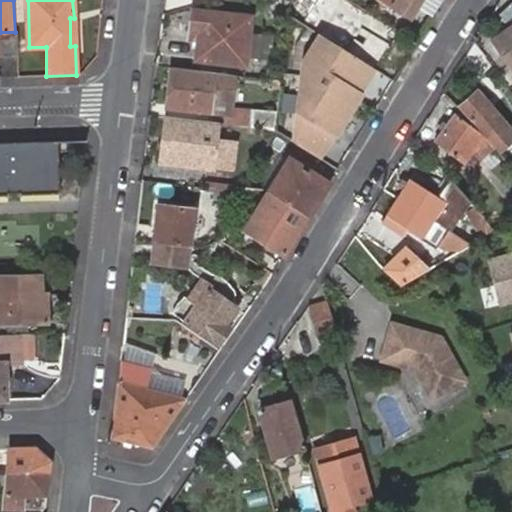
[(430,13),(438,0),(395,0),(391,8),(407,18),(415,5),(430,13)]
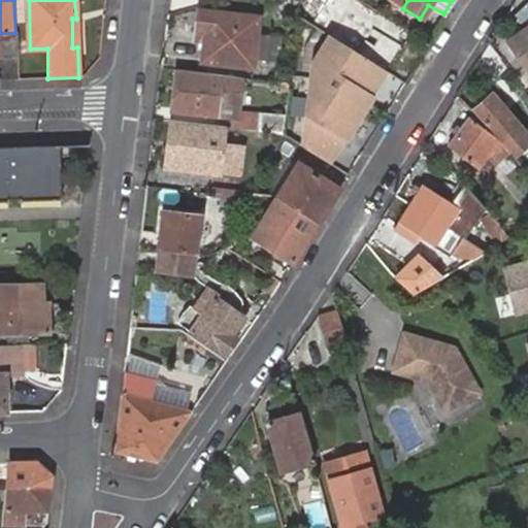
[(259,17),(197,9),(194,37),(204,39),(202,61),(252,67),(259,17)]
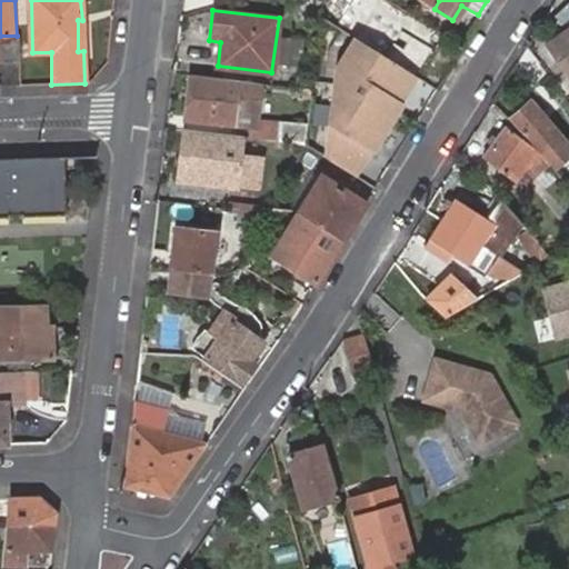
[(568,27),(541,43),(562,79),(568,75),(568,27)]
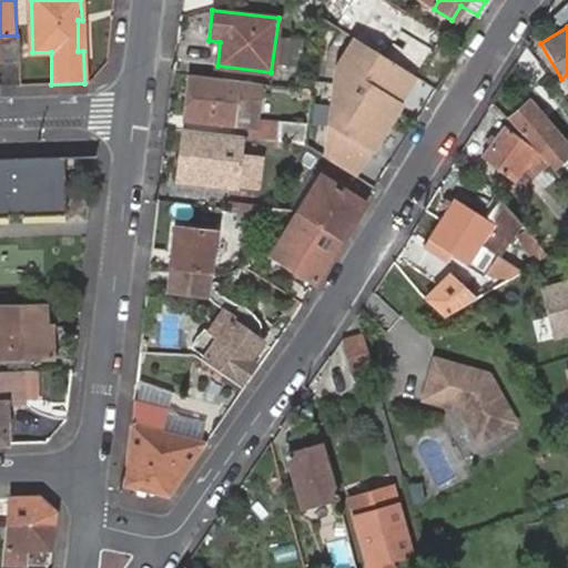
[(0,36),(0,61),(18,60),(17,36),(0,36)]
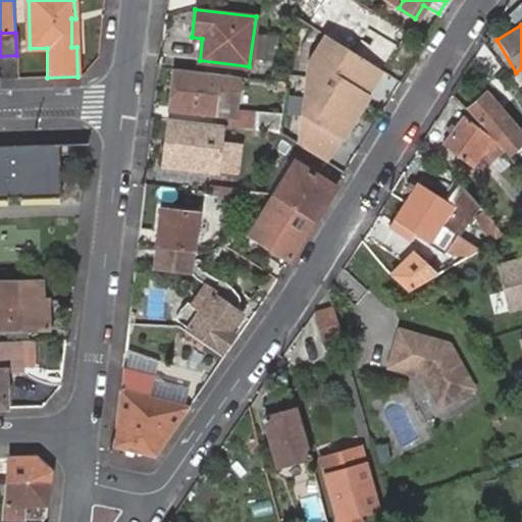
[(378,66),(325,33),(309,59),(296,143),(320,157),(378,66)]
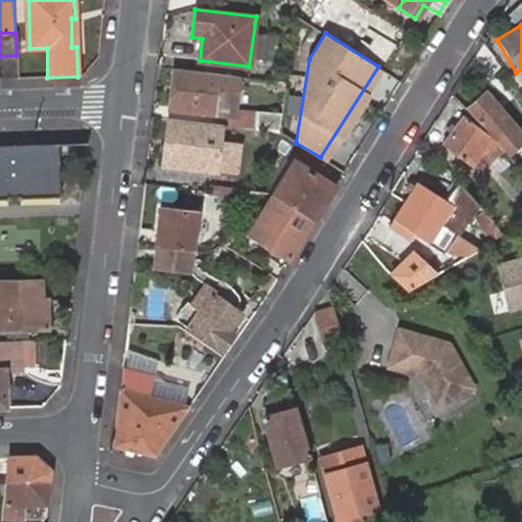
[(259,34),(257,60),(276,62),(278,35),(259,34)]
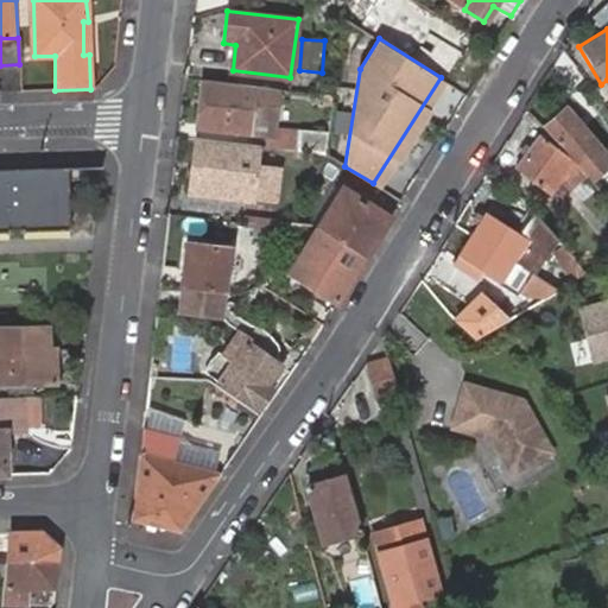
[(282,89),(203,80),(197,128),(248,133),(251,116),(278,120),(282,89)]
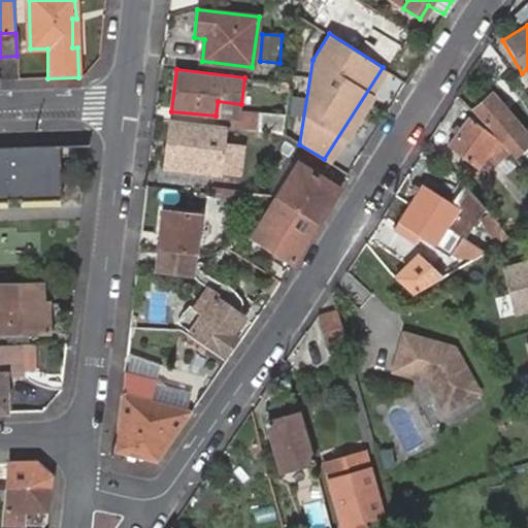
[(488,94),(470,110),(497,139),(498,140),(514,123),(488,94)]
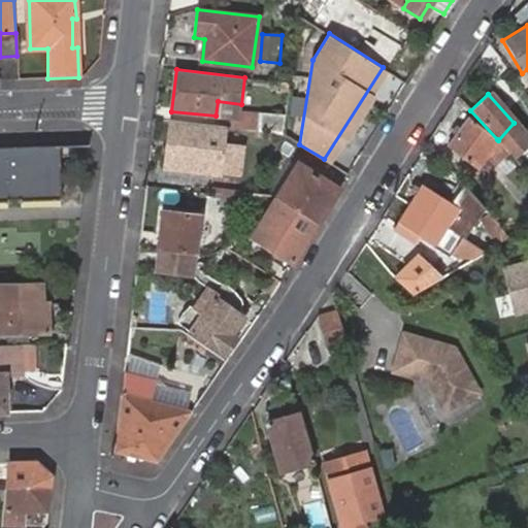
[(239,117),(240,111),(241,104),(218,101),(216,116),(232,119),(232,116),(239,117)]
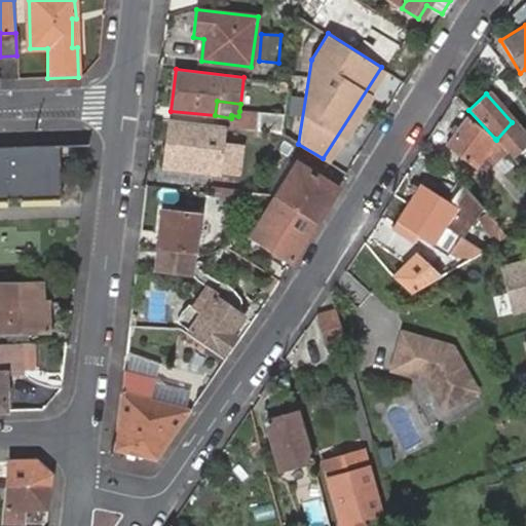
[(230,127),(272,132),(274,116),(239,111),(238,116),(231,115),(231,118),(230,127)]
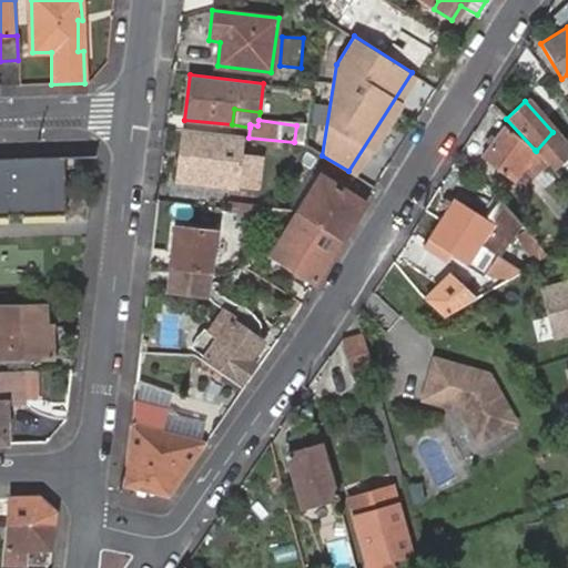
[(536,151),(535,150),(534,151),(501,123),(478,155),(510,182),(523,168),(534,179),(548,163),(536,151)]
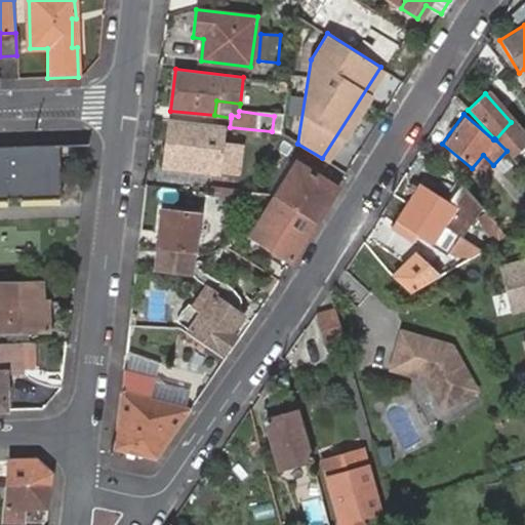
[(221,126),(169,120),(164,167),(216,174),(216,171),(236,173),(239,147),(219,145),(221,126)]
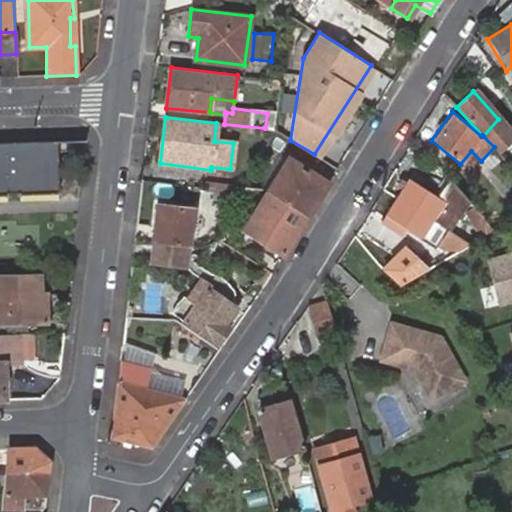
[(511,134),(498,119),(483,136),(494,147),(497,151),(511,135),(511,134)]
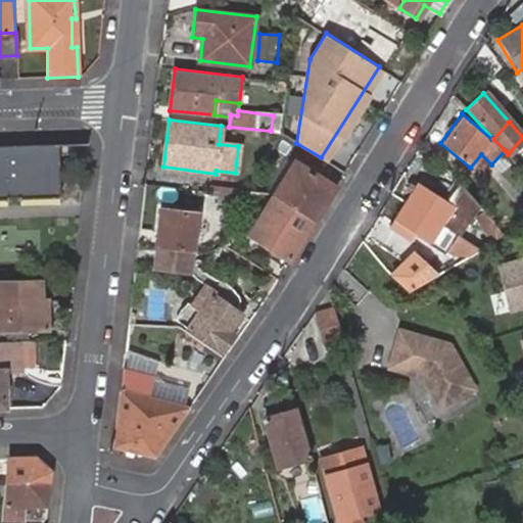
[(0,199),(59,197),(57,145),(0,146),(0,199)]
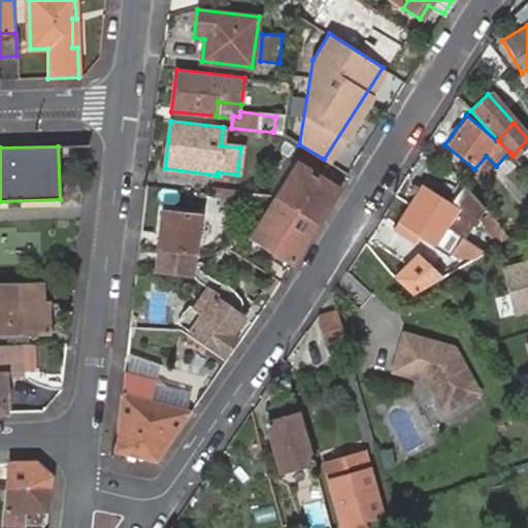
[(275,195),(315,221),(336,187),(296,162),(275,195)]
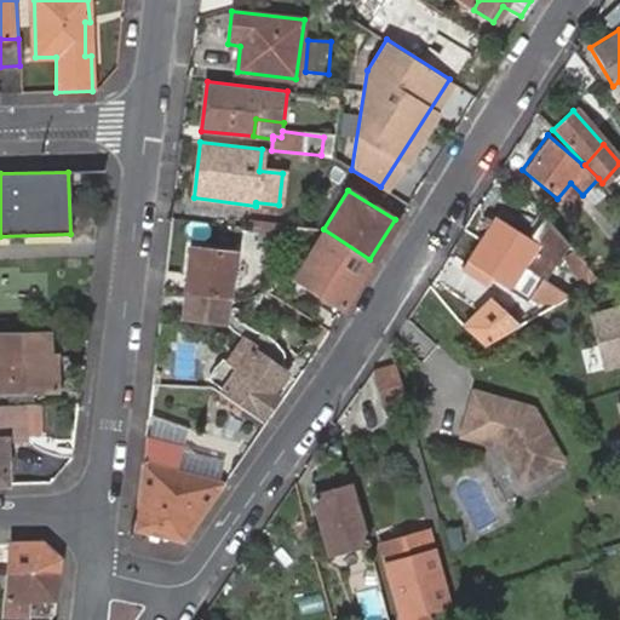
[(558,253),(585,283),(596,276),(585,265),(555,229),(541,213),(527,235),(493,214),(478,239),(523,267),(540,277),(543,279),(558,253)]
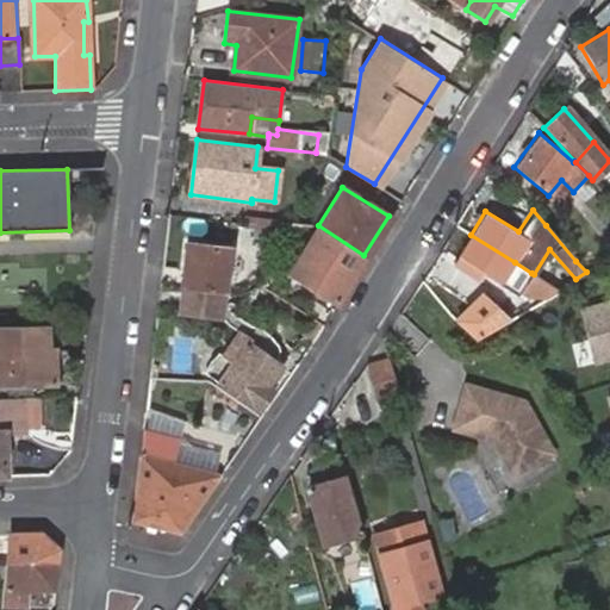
[(288,269),(336,299),(363,255),(318,225),(288,269)]
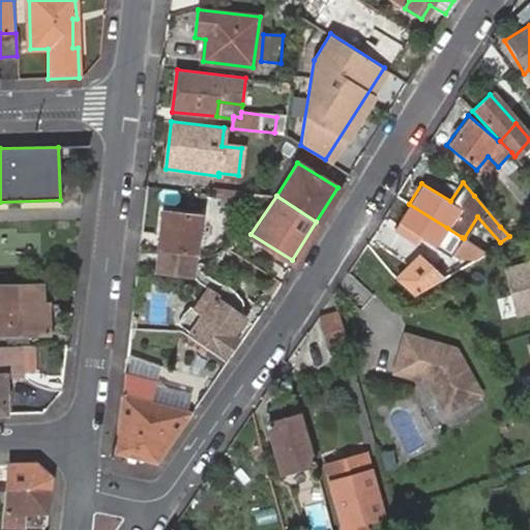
[(447,228),(409,204),(394,229),(430,251),(433,245),(441,252),(441,256),(447,259),(462,237),(447,228)]
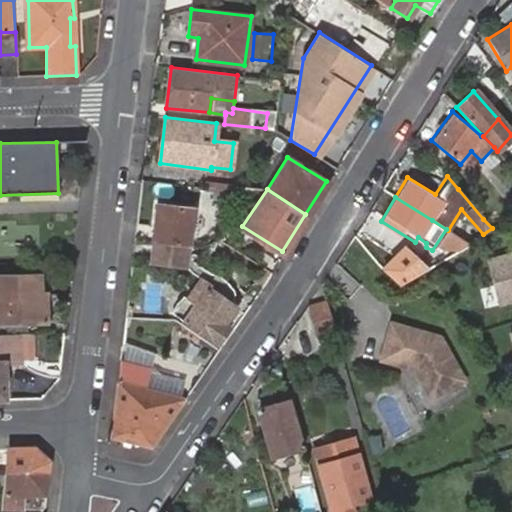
[(155,244),(189,248),(193,212),(159,208),(155,244)]
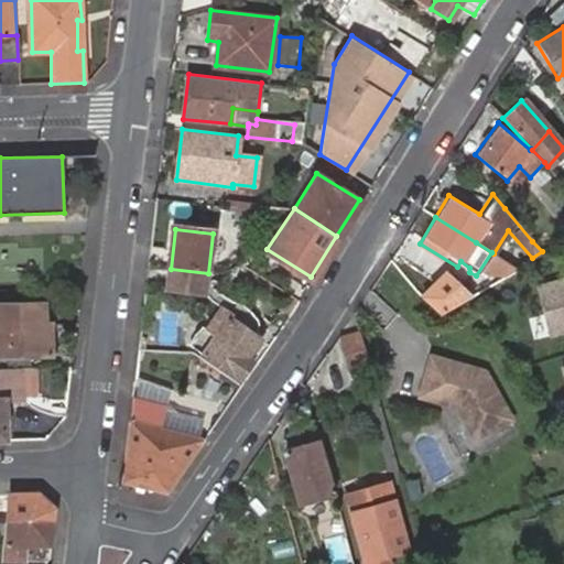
[(532,241),(542,251),(553,246),(542,232),(532,241)]
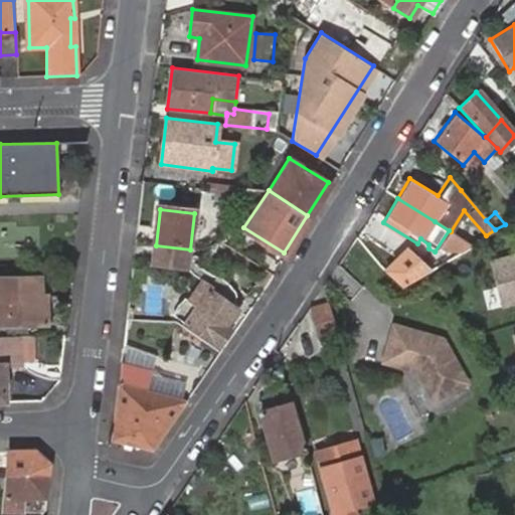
[(461,248),(470,243),(457,235),(453,242),(461,248)]
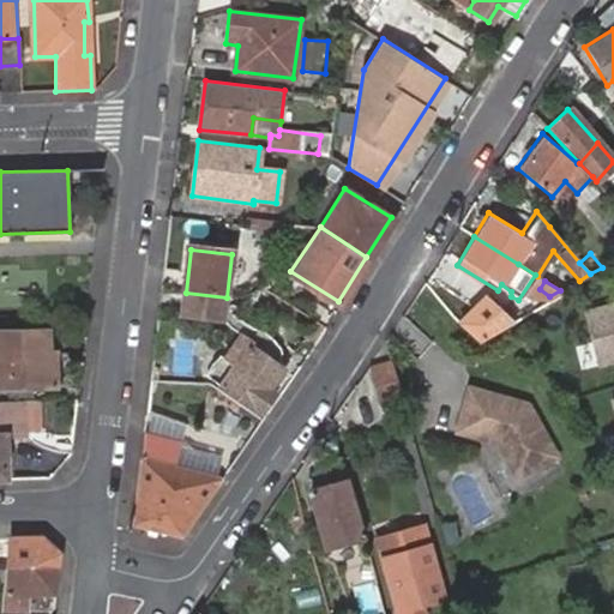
[(227,298),(186,293),(184,318),(224,321),(227,298)]
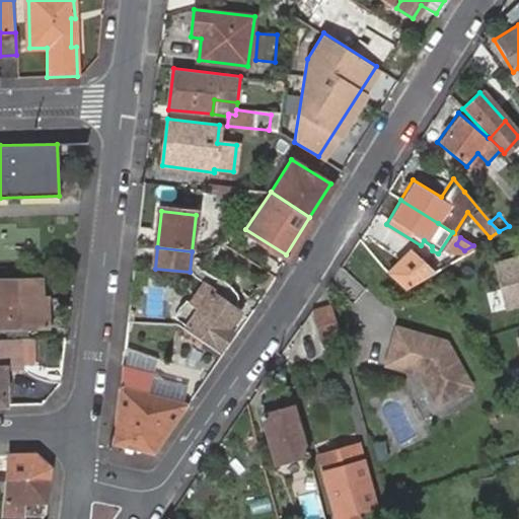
[(406,248),(386,270),(402,285),(431,270),(406,248)]
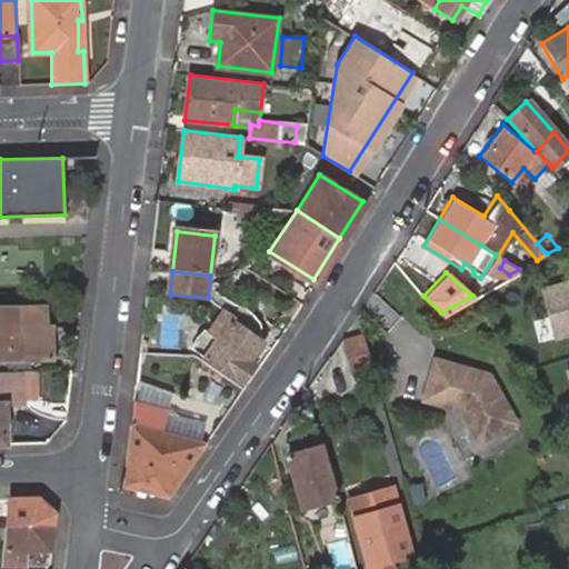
[(568,277),(539,286),(552,336),(568,330),(568,277)]
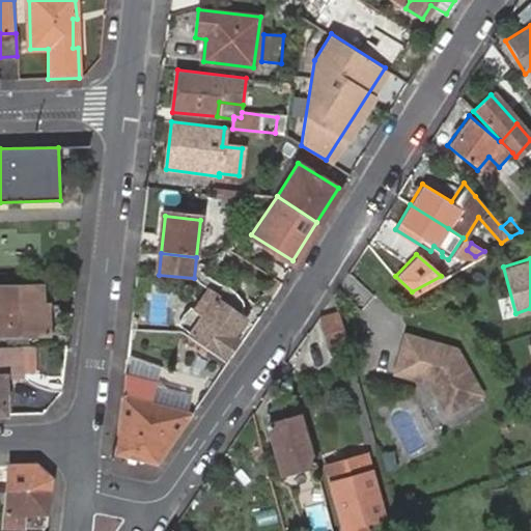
[(217,294),(206,286),(190,308),(201,316),(196,324),(191,322),(186,330),(224,355),(236,337),(232,335),(243,318),(214,299),(217,294)]
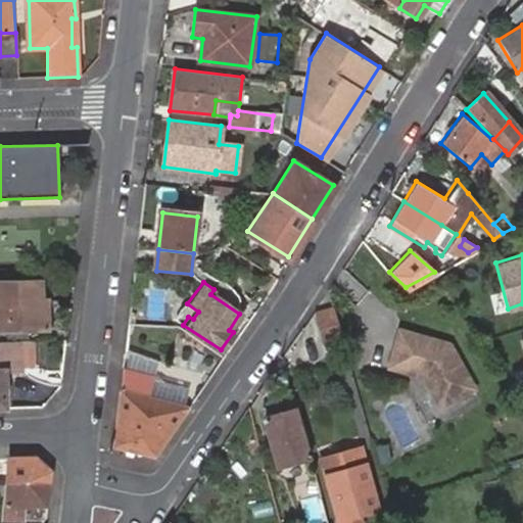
[(39,285),(0,286),(0,331),(47,330),(46,302),(40,302),(39,285)]
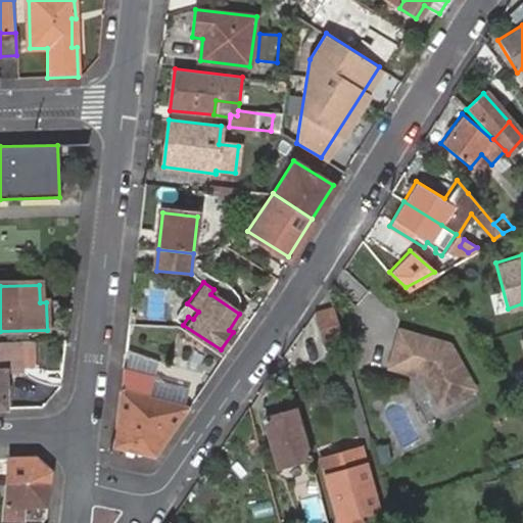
[(322,343),(340,338),(332,306),(314,312),(322,343)]
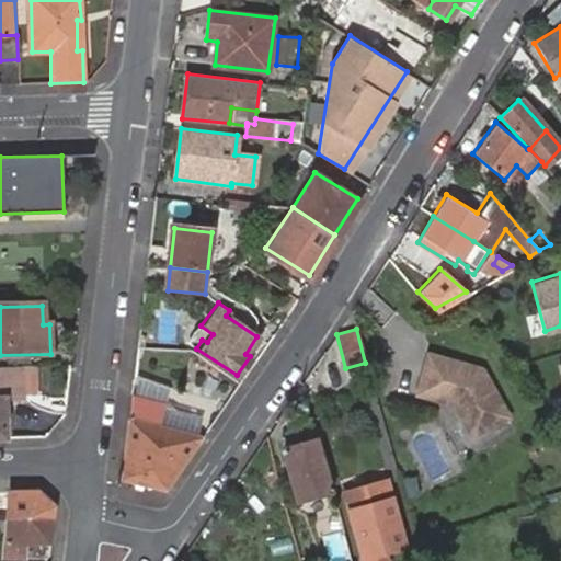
[(430,353),(419,395),(454,403),(473,436),(510,415),(482,367),(430,353)]
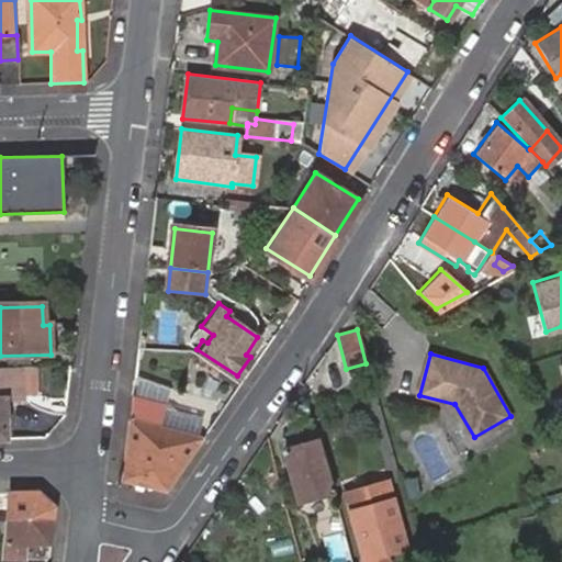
[(0,401),(6,401),(25,401),(26,395),(36,395),(36,369),(0,369),(0,401)]
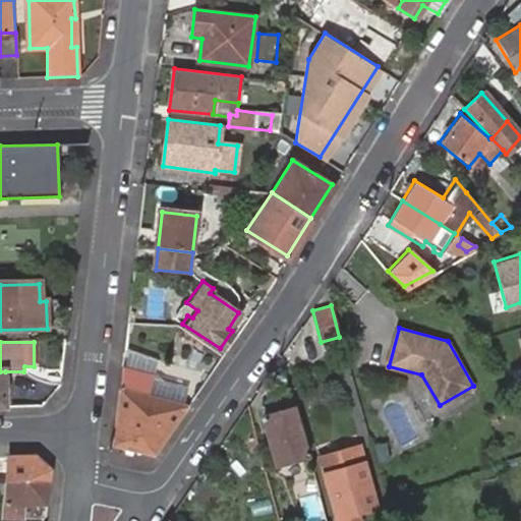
[(205,379),(221,355),(209,347),(192,370),(205,379)]
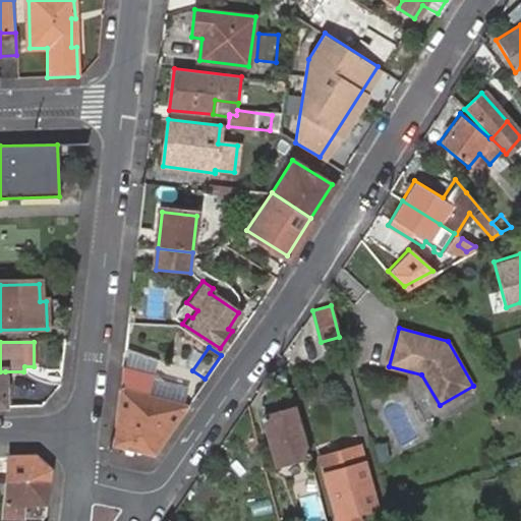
[(153,453),(186,406),(147,398),(152,377),(124,371),(114,447),(153,453)]
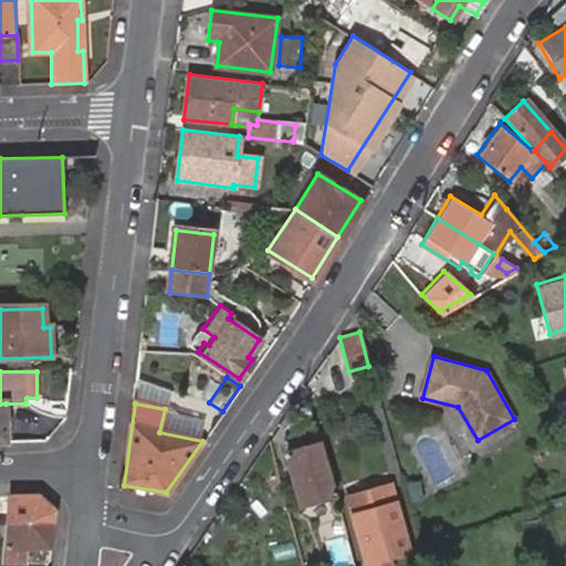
[(335,493),(321,443),(287,453),(302,501),(335,493)]
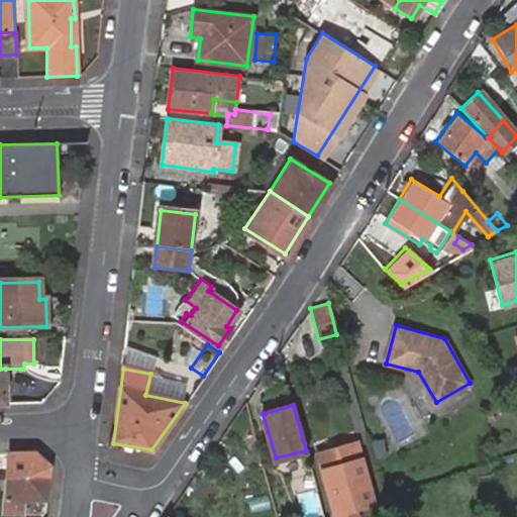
[(356,440),(320,450),(336,516),(354,516),(362,515),(359,504),(374,500),(356,440)]
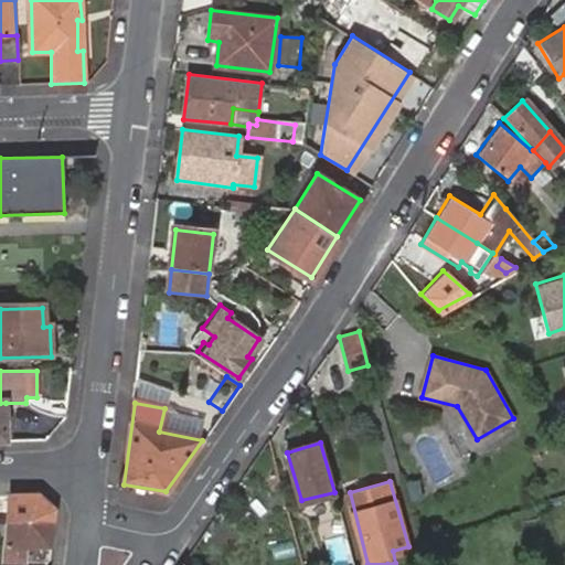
[(39,498),(8,499),(8,564),(48,564),(53,513),(39,498)]
